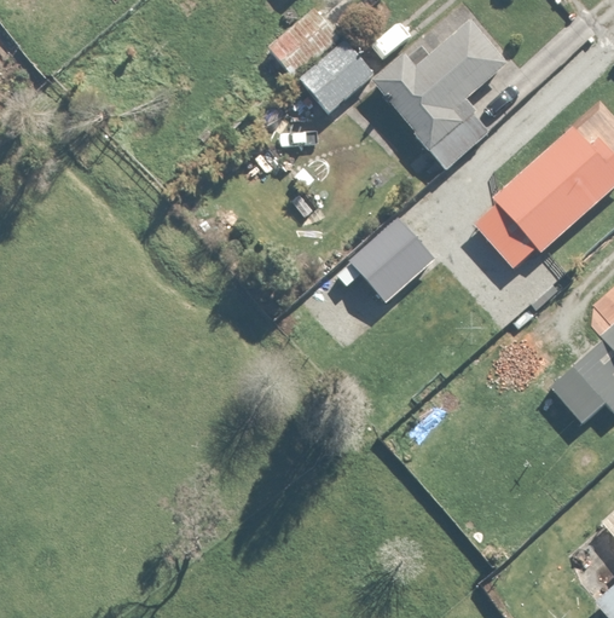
[(271,45),(297,74),(340,34),(313,6),(271,45)]
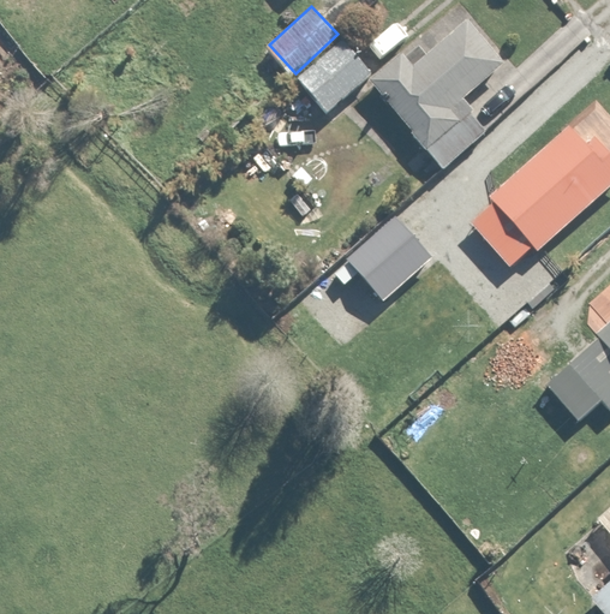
[(429,28),(368,81),(438,162),(486,120),(465,96),(507,60),(470,17),(442,42),(429,28)]
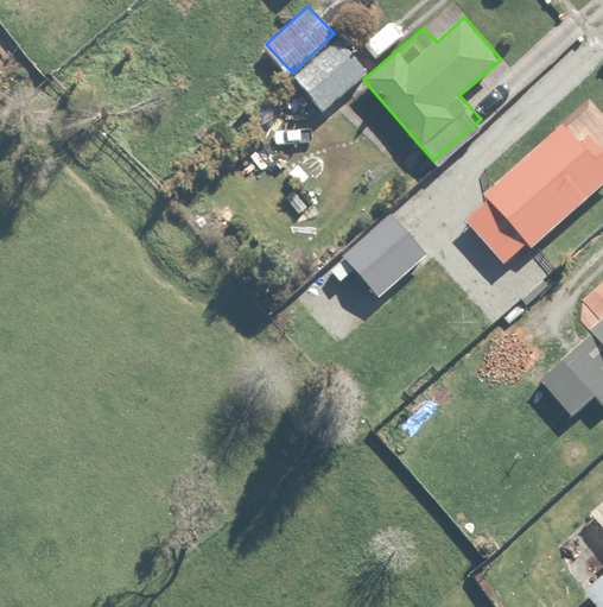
[(294,78),(322,109),(367,70),(340,39),(294,78)]
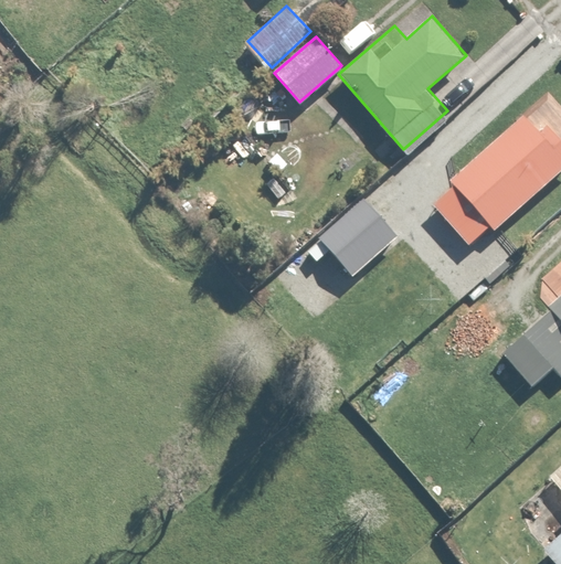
[(560,114),(548,98),(432,194),(472,242),(560,166),(560,114)]
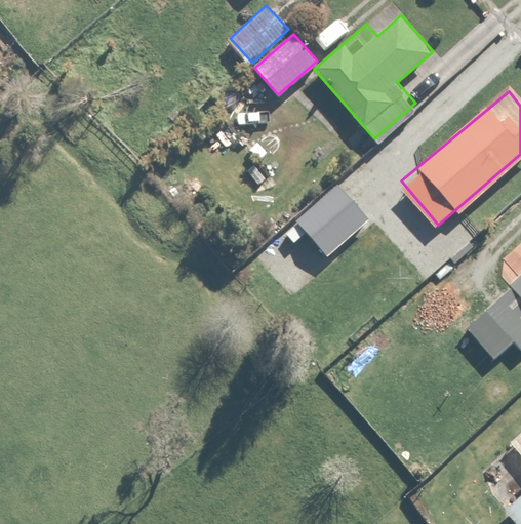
[(368,220),(348,196),(339,186),(299,219),(328,254),(368,220)]
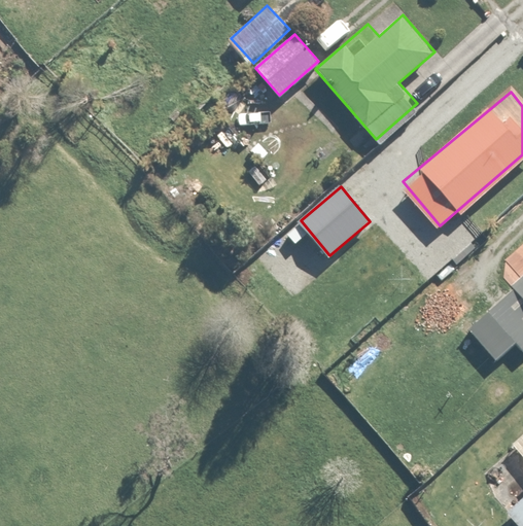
[(522,275),(466,328),(494,358),(517,338),(522,343),(522,275)]
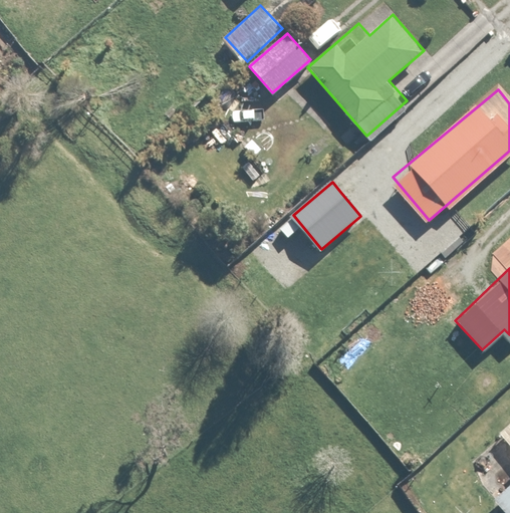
[(509,479),(490,496),(504,512),(509,512),(509,427),(505,431),(509,436),(509,479)]
